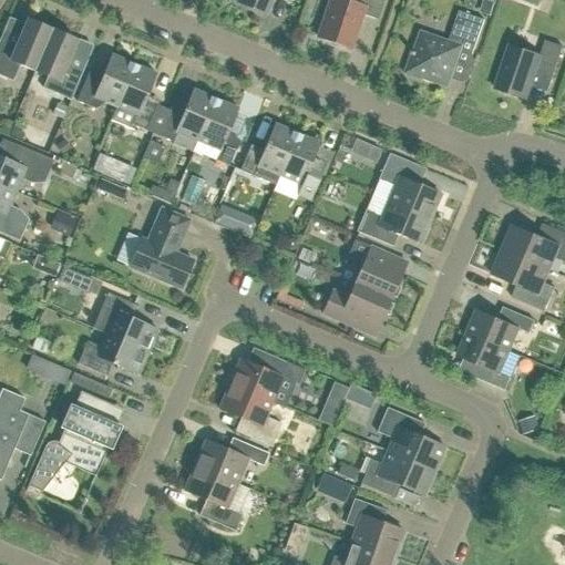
[(238,0),(238,1),(266,13),(270,0),(238,0)]
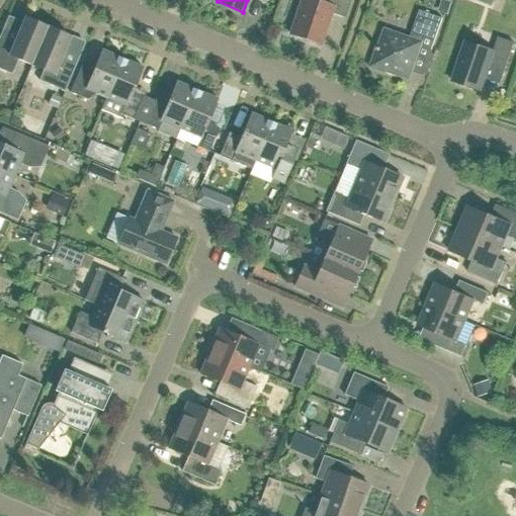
[(345,16),(349,0),(323,0),(323,1),(320,0),(302,0),(291,32),(320,43),(331,11),(345,16)]
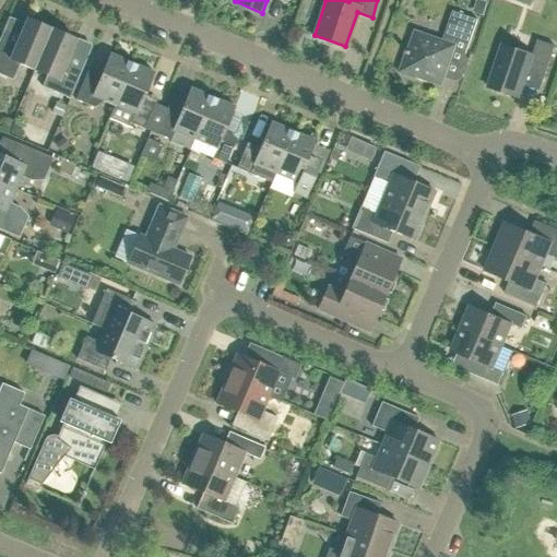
[(477,11),(487,15),(492,0),(482,0),(477,11)]
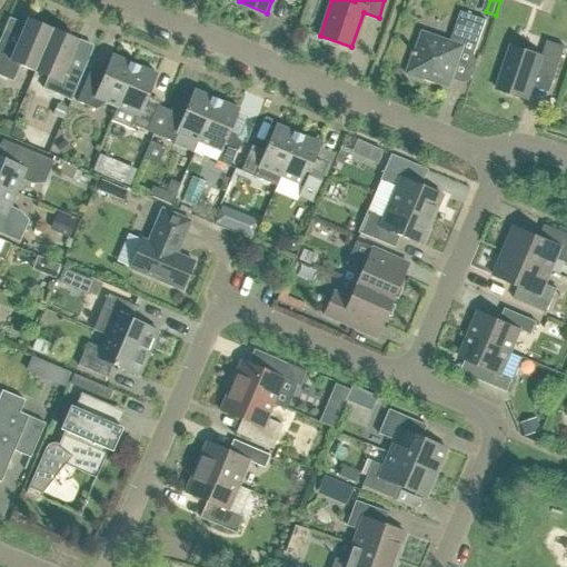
[(476,53),(485,29),(488,19),(463,10),(459,20),(453,41),(425,31),(416,56),(414,55),(408,72),(426,79),(427,77),(451,85),(464,49),(476,53)]
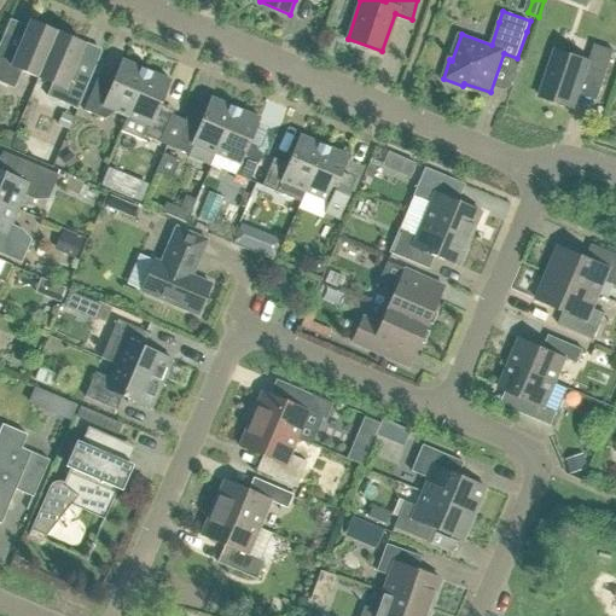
[(39,76),(57,30),(30,19),(21,41),(4,34),(0,41),(0,80),(15,86),(22,69),(39,76)]
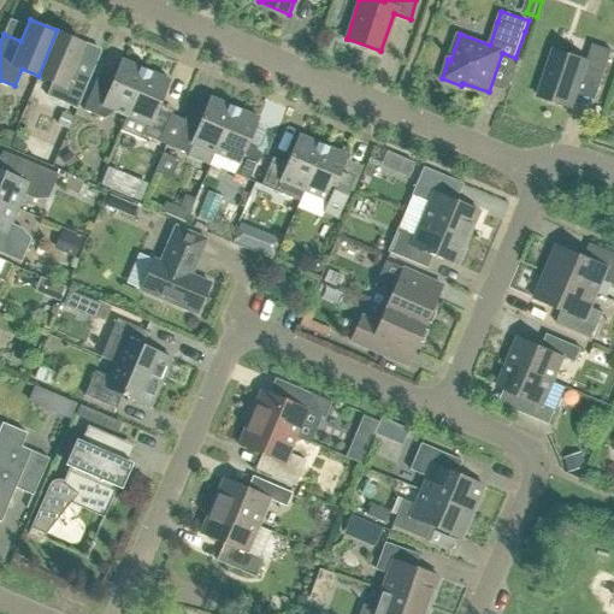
[(57,30),(39,76),(52,81),(47,94),(72,105),(88,69),(75,64),(84,42),(57,30)]
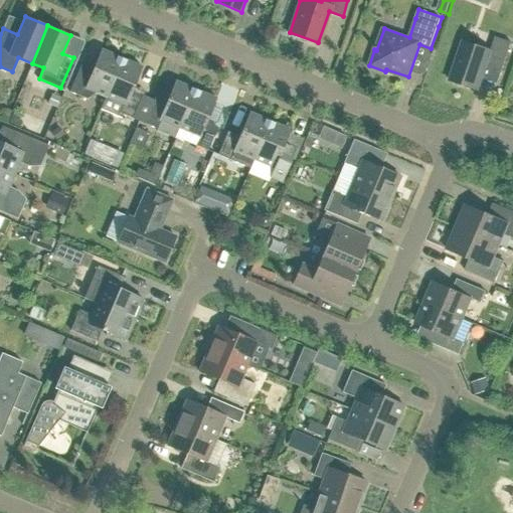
[(504,66),(512,41),(497,36),(492,49),(464,40),(451,78),(480,89),(489,61),(504,66)]
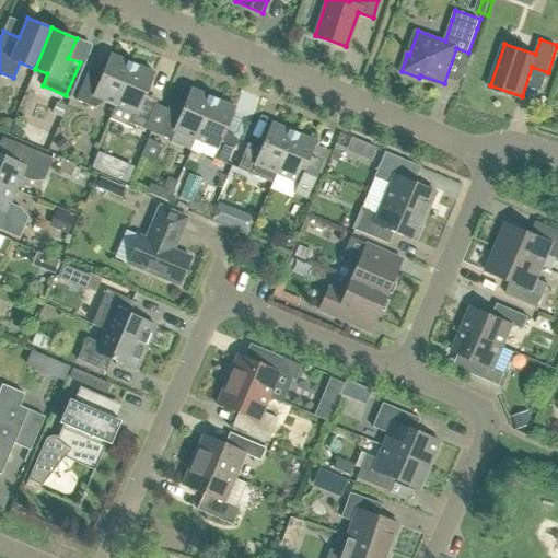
[(115,103),(132,61),(111,53),(100,79),(86,73),(77,99),(95,106),(104,99),(115,103)]
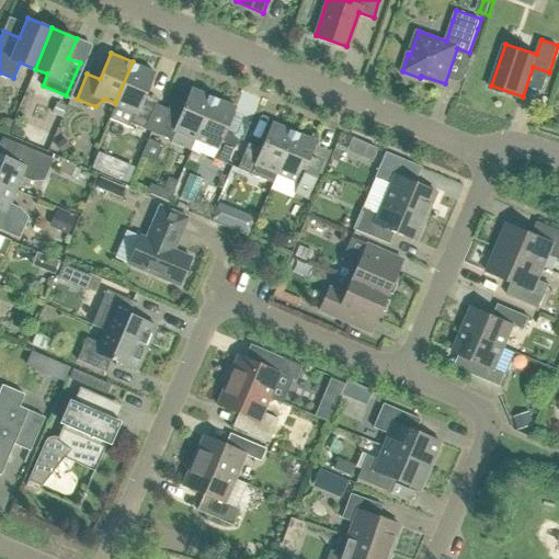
[(133,61),(115,103),(116,104),(111,117),(133,126),(135,123),(147,128),(157,103),(145,98),(156,71),(133,61)]
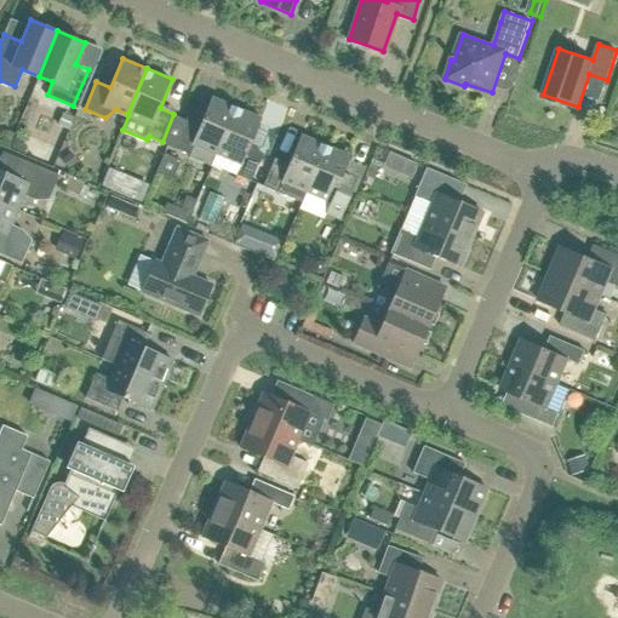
[(181,116),(169,144),(173,147),(192,154),(190,155),(212,165),(217,153),(236,107),(212,96),(199,125),(186,119),(181,116)]
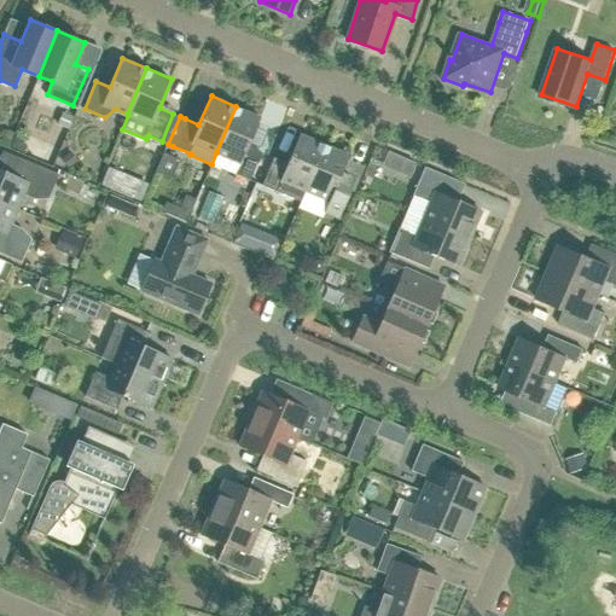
[(236,106),(216,152),(218,152),(213,163),(250,179),(262,151),(248,145),(260,116),(236,106)]
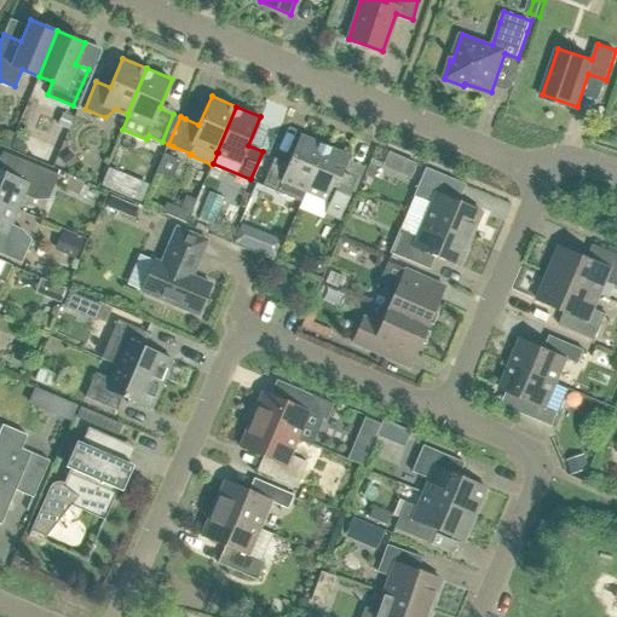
[(74,116),(63,111),(58,122),(69,127),(74,116)]
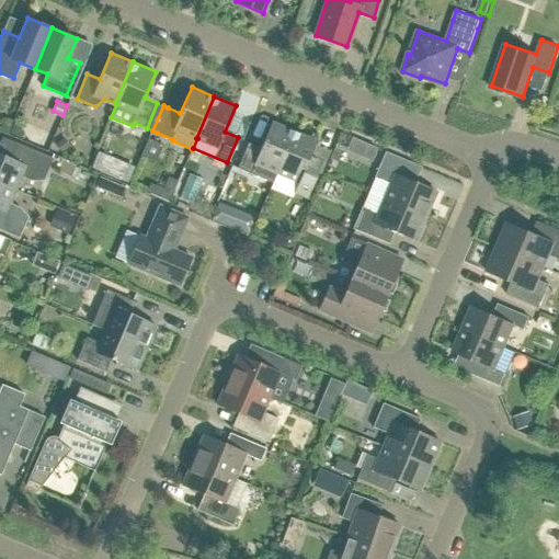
[(277,172),(295,130),(272,121),(261,147),(249,141),(238,167),(251,172),(254,162),(277,172)]
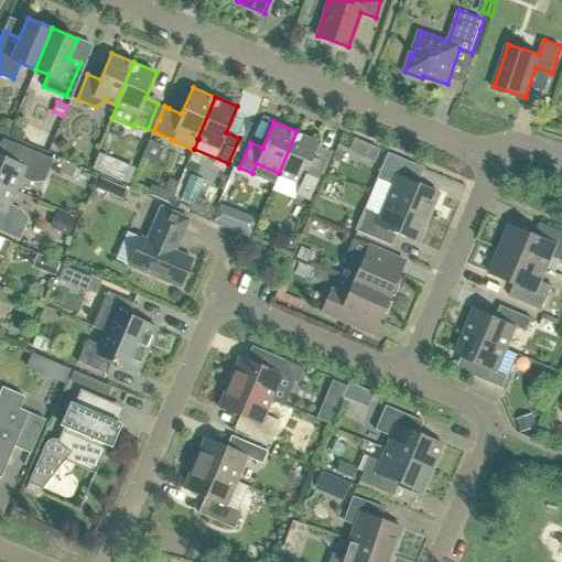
[(296,131),(279,173),(301,182),(296,192),(310,197),(320,172),(325,160),(313,154),(319,141),(296,131)]
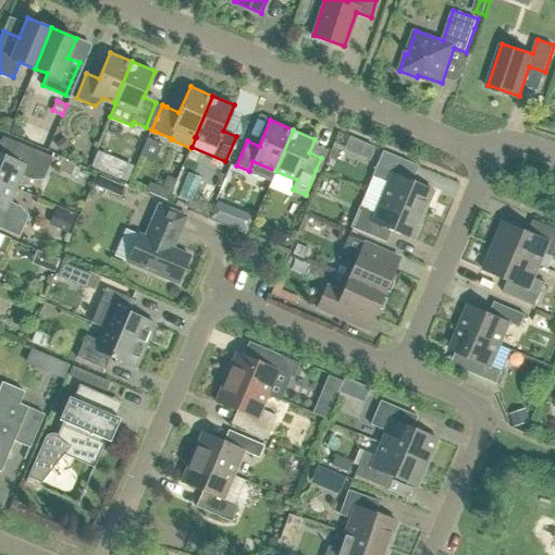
[(65,135),(57,142),(62,150),(71,144),(65,135)]
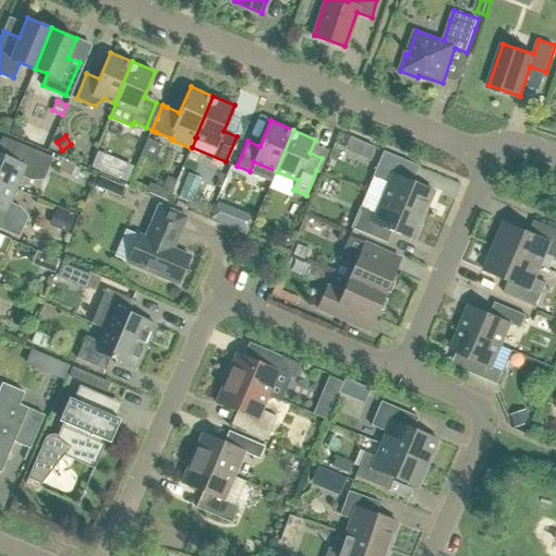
[(0,180),(14,186),(20,173),(31,178),(44,177),(52,156),(17,142),(11,157),(0,153),(0,180)]
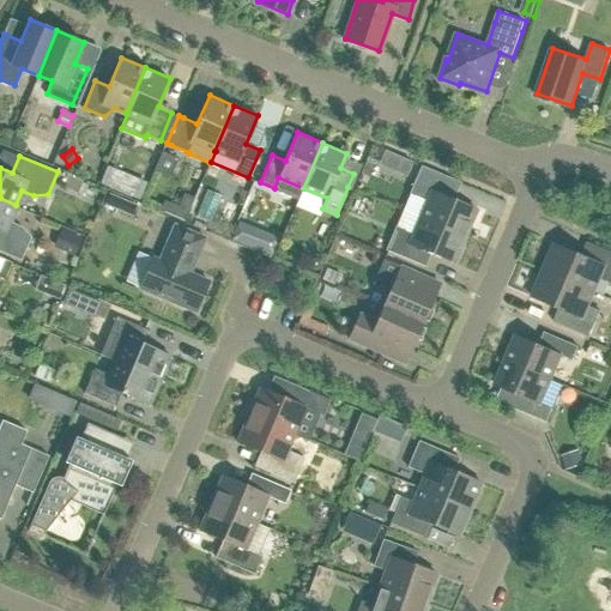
[(397,170),(409,175),(415,161),(403,156),(397,170)]
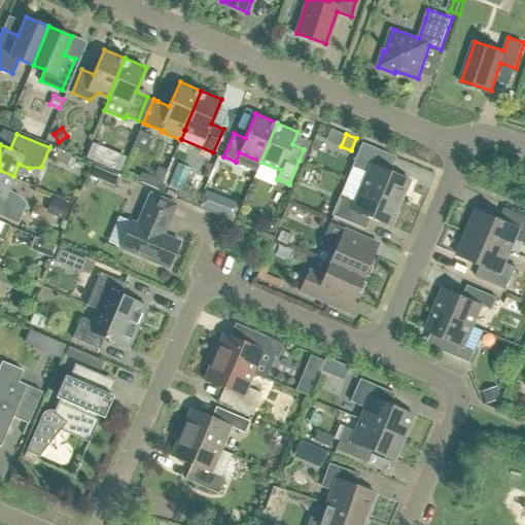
[(361,185),(400,202),(410,179),(390,171),(396,155),(362,141),(352,166),(368,172),(361,185)]
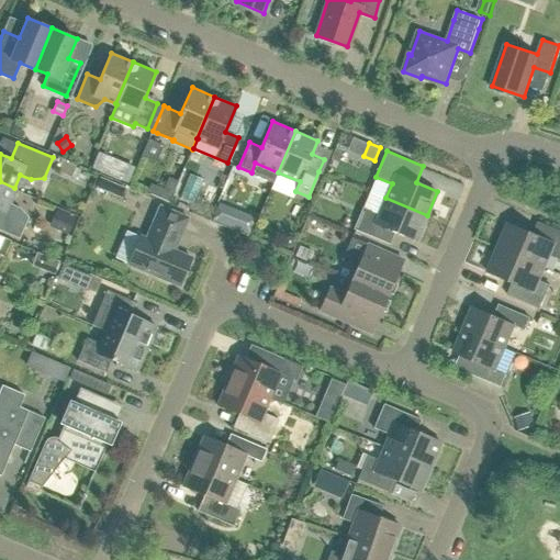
[(116,178),(129,182),(134,170),(122,165),(116,178)]
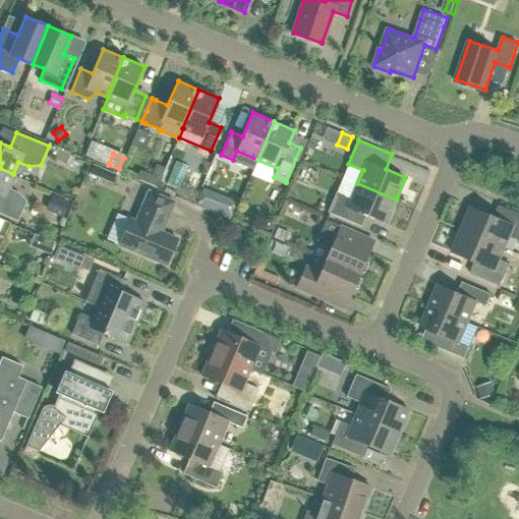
[(164,185),(171,187),(180,165),(172,162),(164,185)]
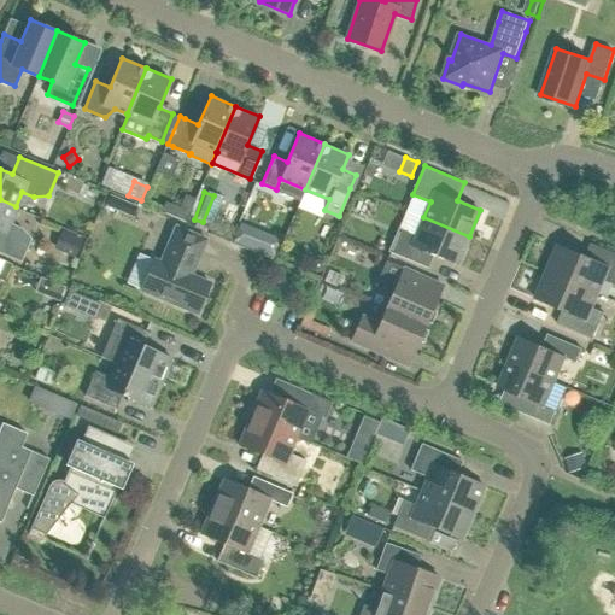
[(139,205),(111,194),(106,204),(134,216),(139,205)]
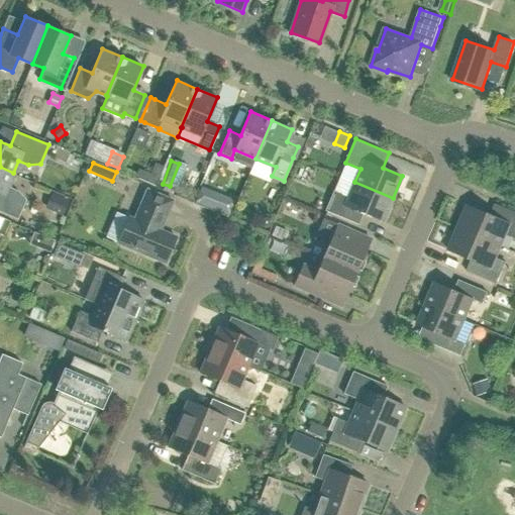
[(8,185),(13,173),(0,167),(0,210),(17,217),(26,198),(18,189),(8,185)]
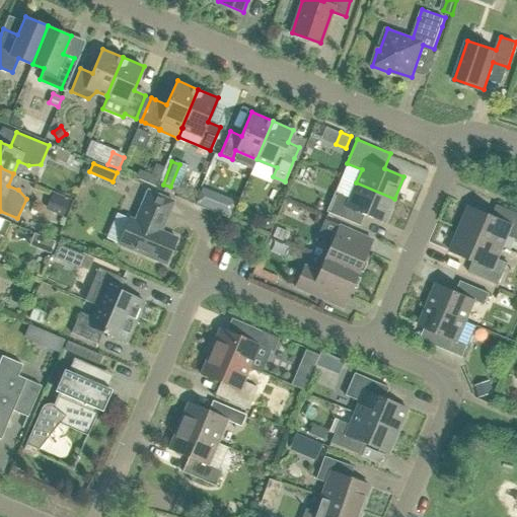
[(321,199),(324,183),(307,180),(304,195),(321,199)]
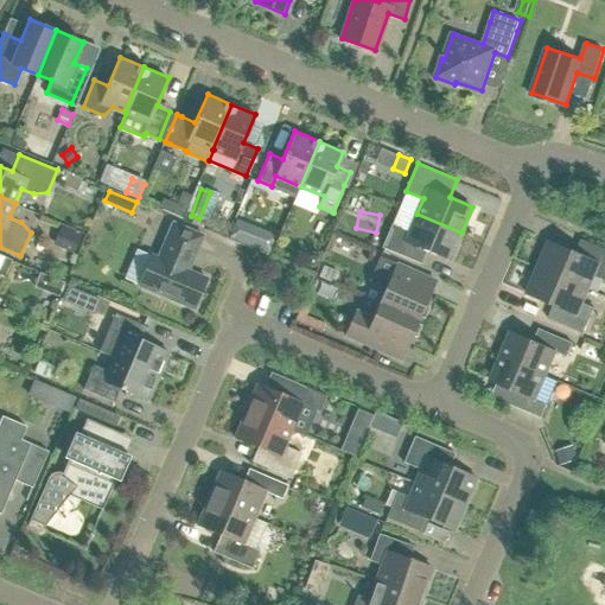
[(450,259),(462,233),(416,214),(411,230),(393,222),(382,246),(421,262),(427,249),(450,259)]
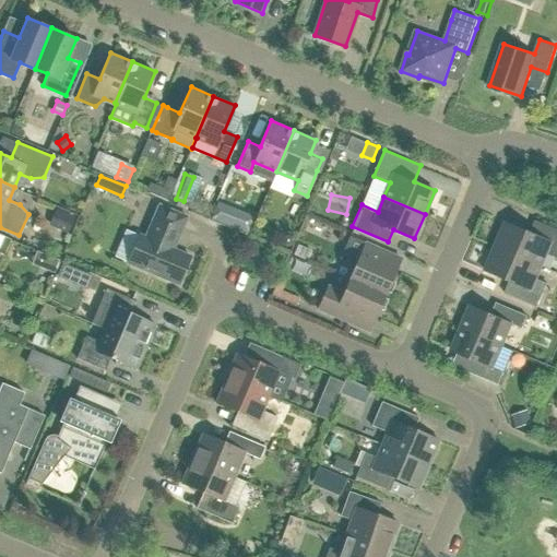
[(174,247),(188,215),(160,203),(145,235),(140,233),(128,261),(178,283),(190,255),(174,247)]
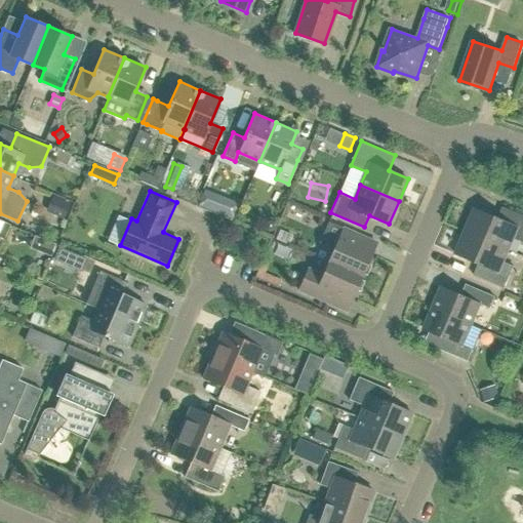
[(59,198),(53,212),(65,217),(71,202),(59,198)]
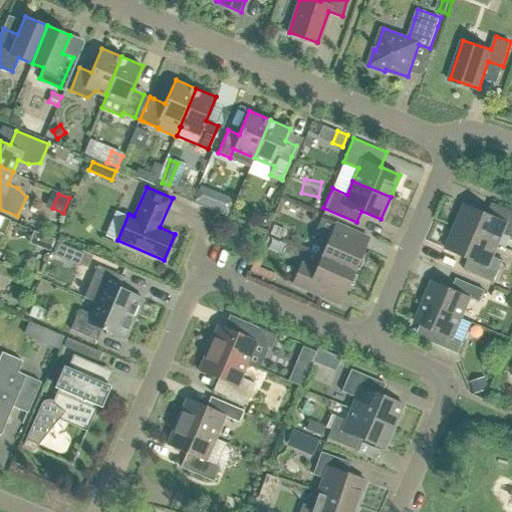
[(222,196),(217,207),(226,211),(231,199),(222,196)]
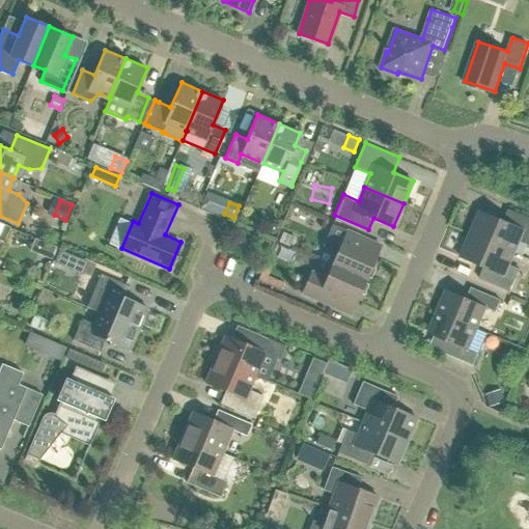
[(473,232),(516,251),(521,240),(528,242),(528,216),(510,209),(505,220),(482,210),(473,232)]
